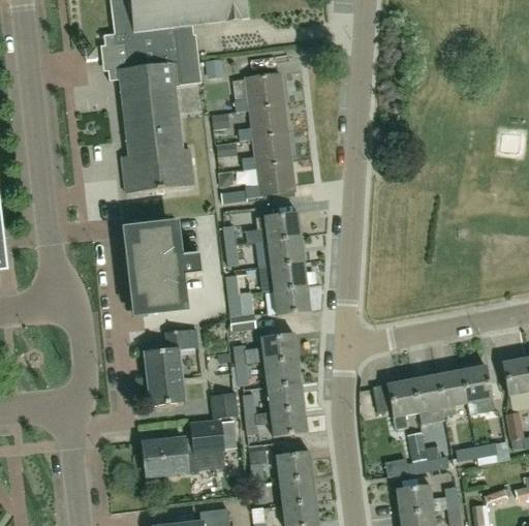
[(110,0),(114,33),(103,34),(109,80),(120,79),(129,155),(121,155),(125,192),(193,184),(189,148),(182,149),(174,85),(181,84),(200,82),(198,63),(197,55),(195,34),(192,34),(192,26),(249,18),(246,0),(110,0)]
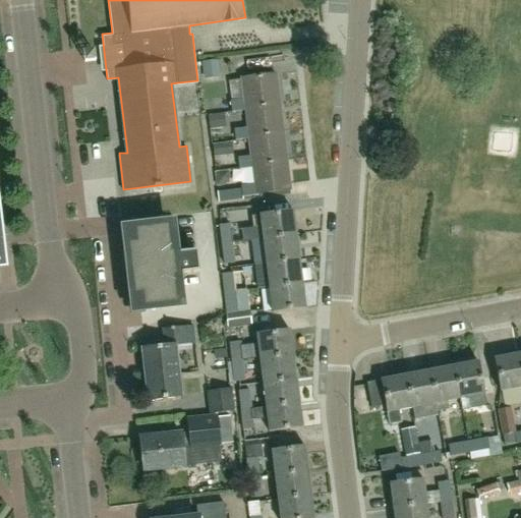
[(201,71),(222,69),(220,56),(200,59),(201,71)]
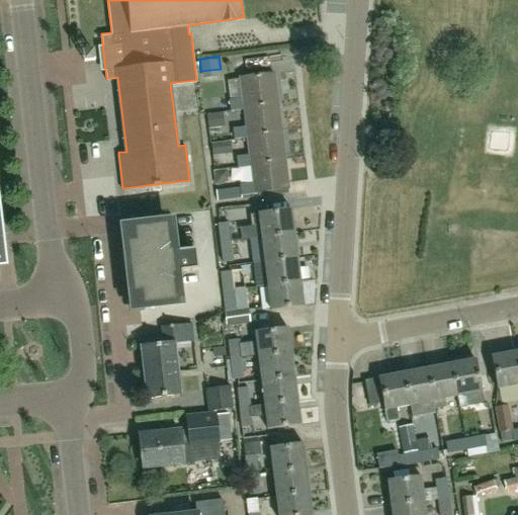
[(231,109),(244,107),(278,103),(275,71),(241,76),(243,97),(230,99),(231,109)]
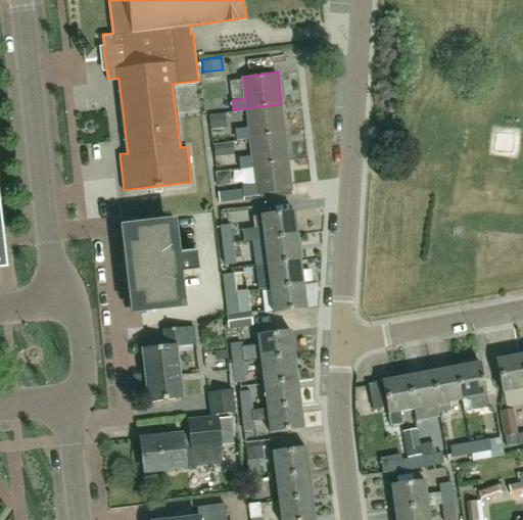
[(250,136),(285,132),(281,104),(246,108),(249,127),(236,128),(237,138),(250,136)]
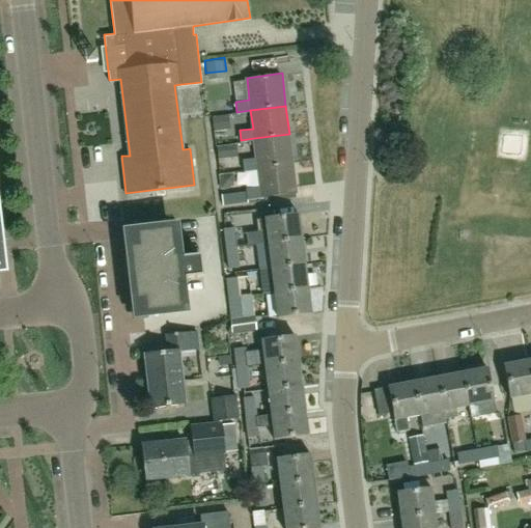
[(257,168),(292,163),(289,134),(254,138),(256,157),(243,158),(244,169),(257,168)]
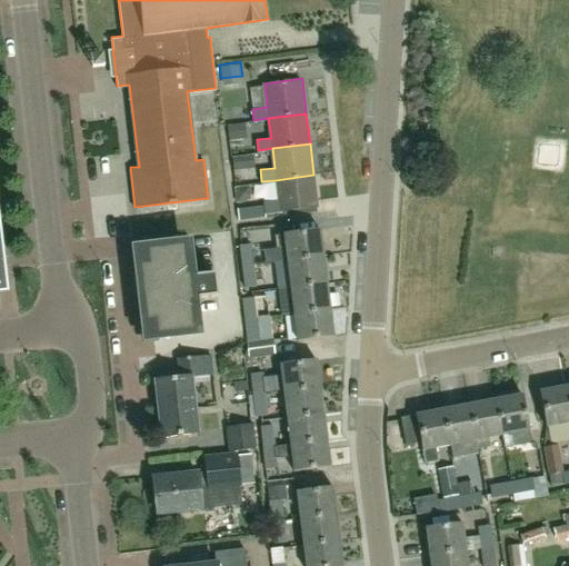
[(233,169),(255,167),(253,154),(231,155),(233,169)]
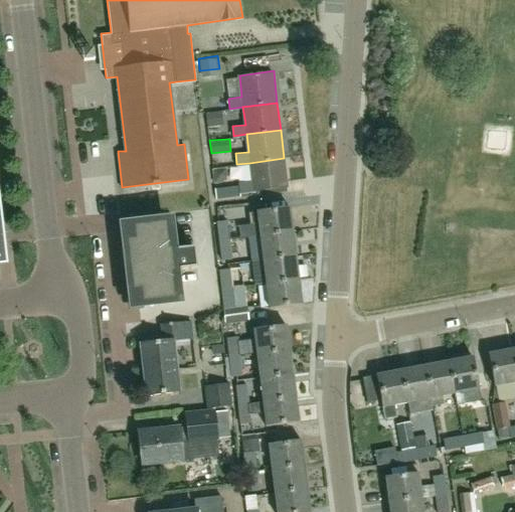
[(253,189),(287,185),(284,158),(249,163),(251,181),(239,182),(240,192),(253,190),(253,189)]
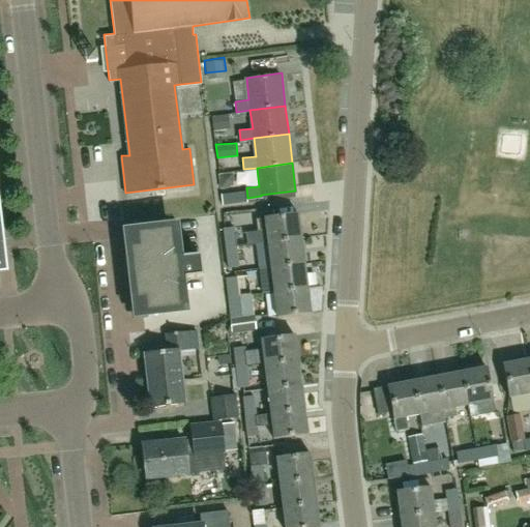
[(257,230),(265,228),(267,241),(301,237),(297,211),(255,217),(257,230)]
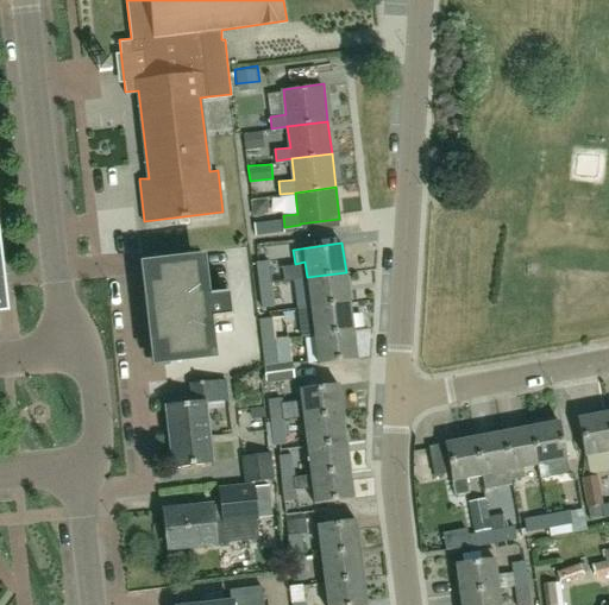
[(209,294),(205,256),(154,262),(155,279),(146,281),(146,278),(145,279),(152,346),(155,346),(154,344),(162,342),(164,360),(217,354),(212,317),(232,315),(230,291),(209,294)]
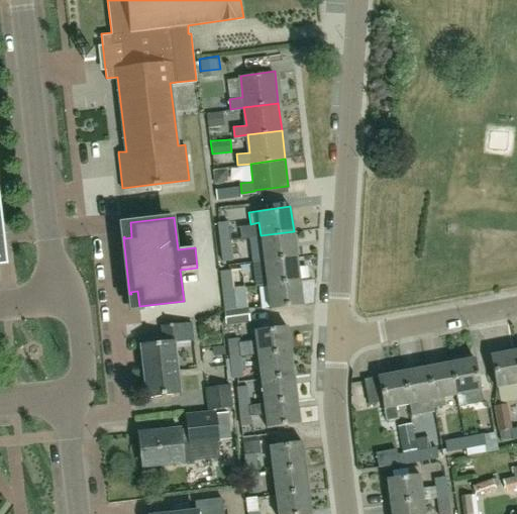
[(230,239),(230,238),(228,220),(217,221),(219,240),(230,239)]
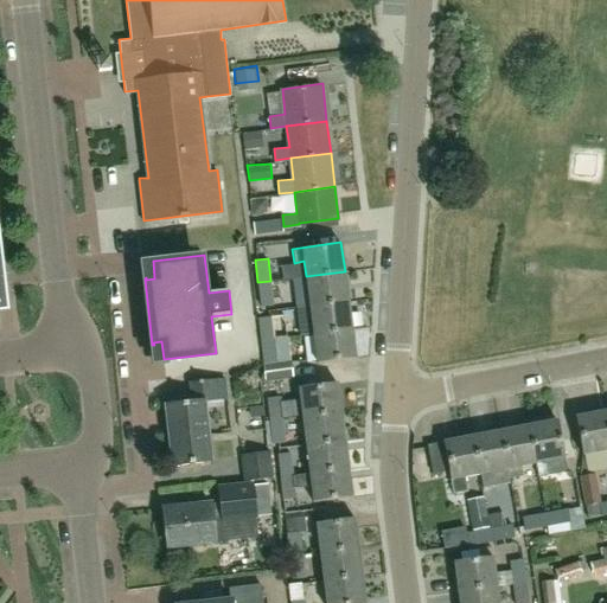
[(345,271),(306,276),(310,305),(349,299),(345,271)]
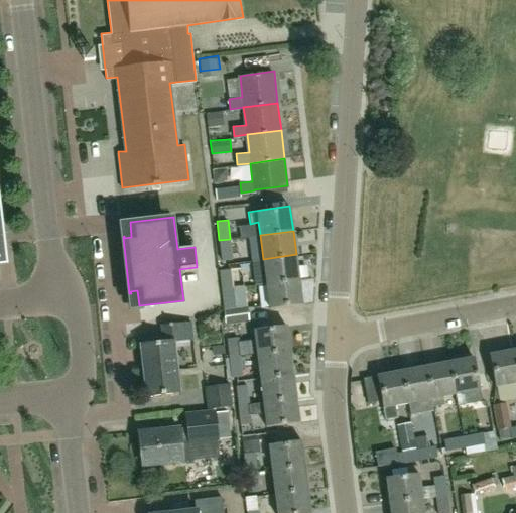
[(230,239),(219,240),(221,259),(233,258),(232,252),(242,251),(241,237),(230,238),(230,239)]
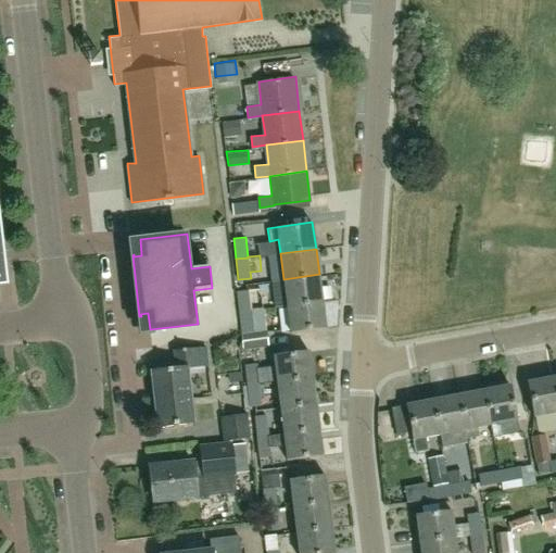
[(319,274),(283,279),(287,304),(323,300),(319,274)]
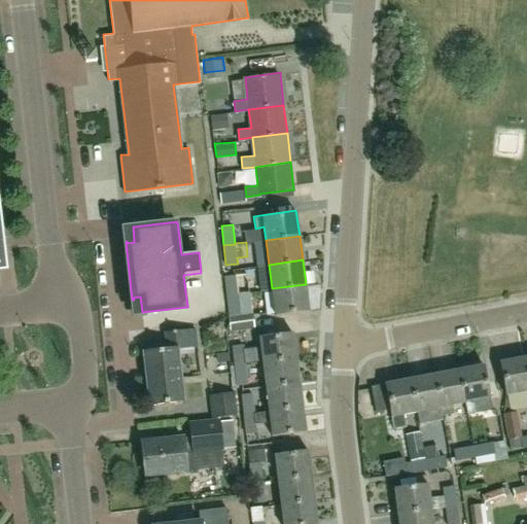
[(225,294),(238,293),(236,274),(223,275),(225,294)]
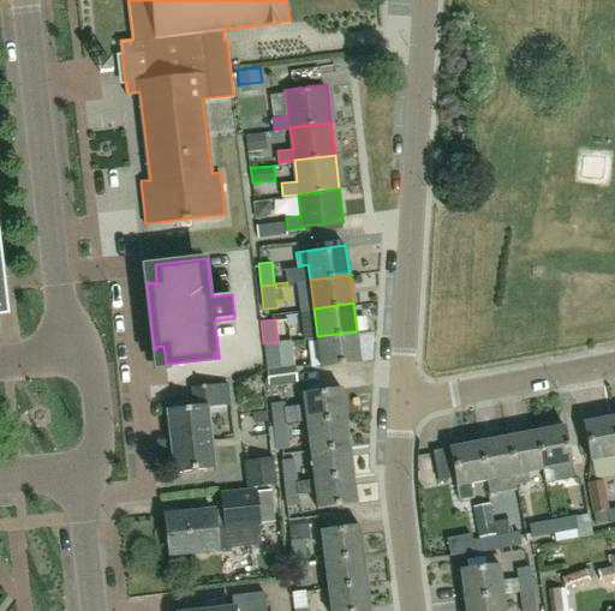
[(357,331),(317,336),(321,366),(360,360),(357,331)]
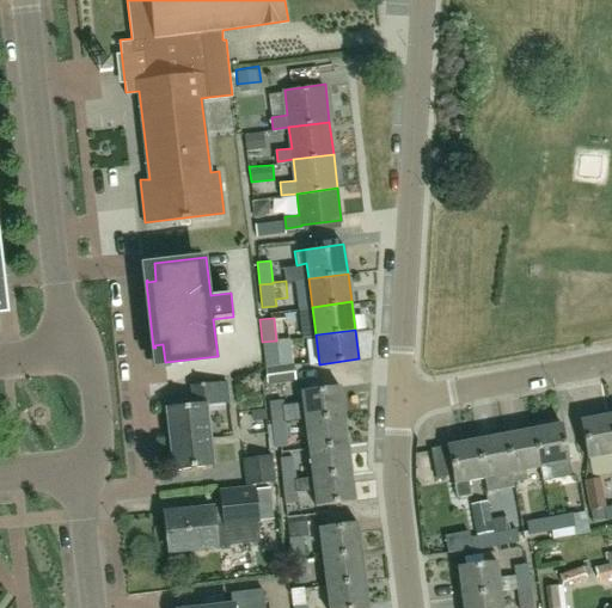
[(276,341),(262,342),(265,364),(279,363),(276,341)]
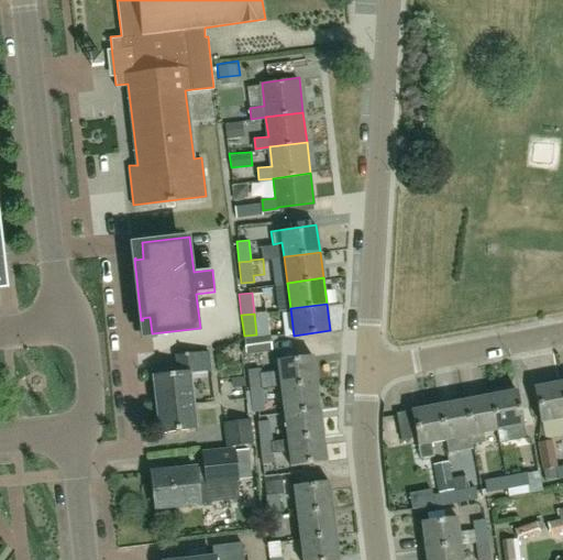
[(256,335),(244,336),(245,351),(272,348),(269,332),(256,335)]
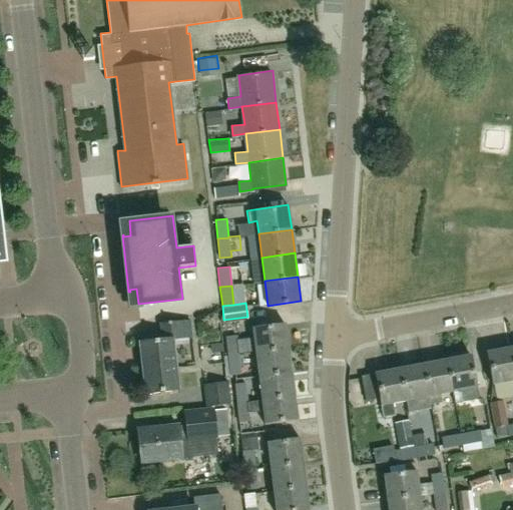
[(139,341),(145,392),(177,389),(171,338),(191,336),(189,318),(159,322),(161,339),(139,341)]
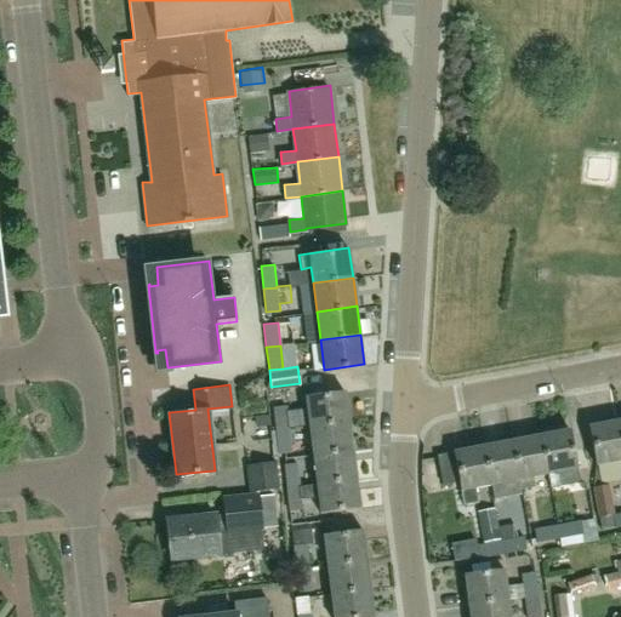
[(309,424),(349,420),(346,390),(306,395),(309,424)]
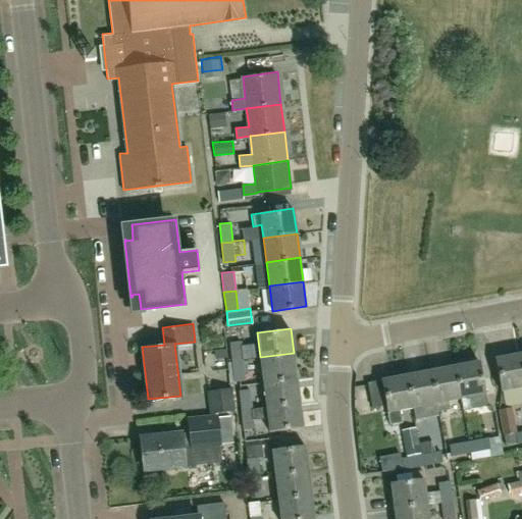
[(231,361),(243,359),(241,340),(229,341),(231,361)]
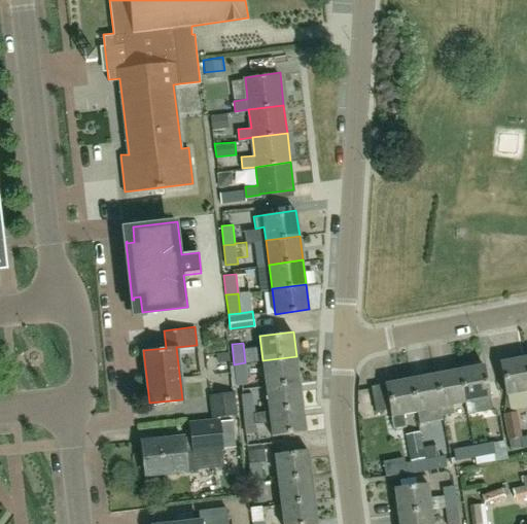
[(526,388),(526,367),(525,355),(500,360),(506,393),(526,388)]
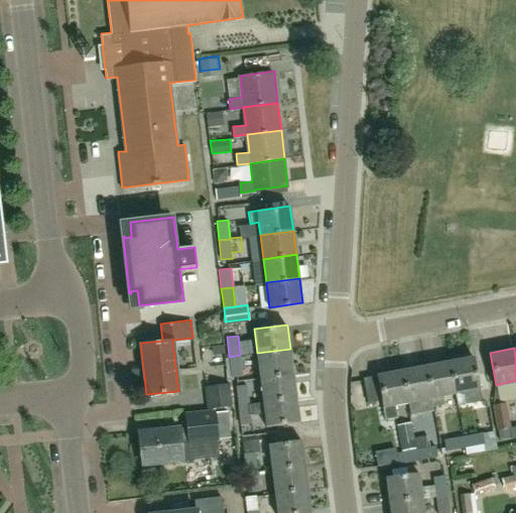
[(290,349),(257,353),(260,377),(293,373),(290,349)]
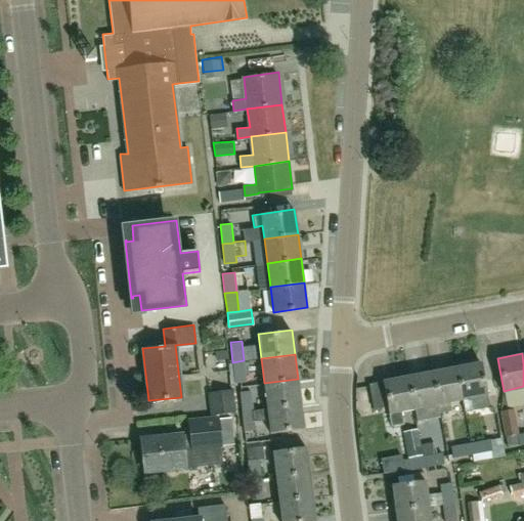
[(244,360),(232,362),(235,382),(247,381),(244,360)]
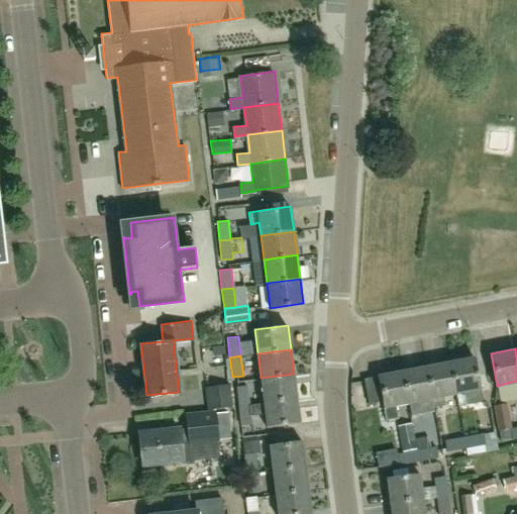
[(456,394),(455,394),(458,402),(467,400),(464,392),(481,389),(475,356),(450,362),(456,394)]
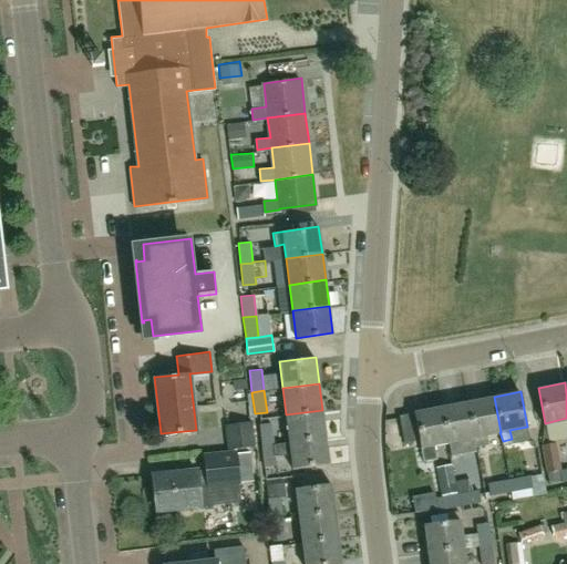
[(501,432),(494,397),(467,401),(474,437),(476,445),(490,443),(487,434),(500,432),(501,432)]
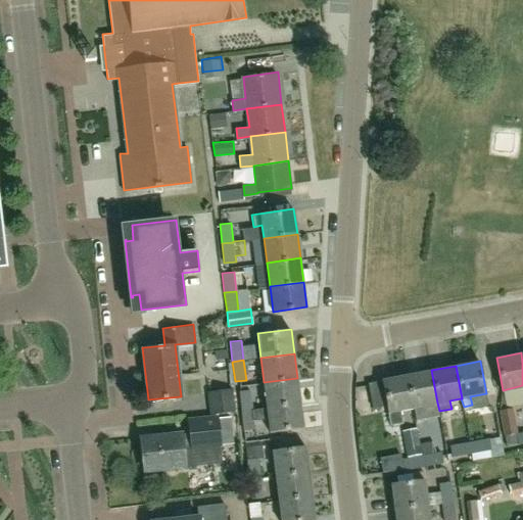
[(437,403),(431,370),(407,375),(413,408),(437,403)]
